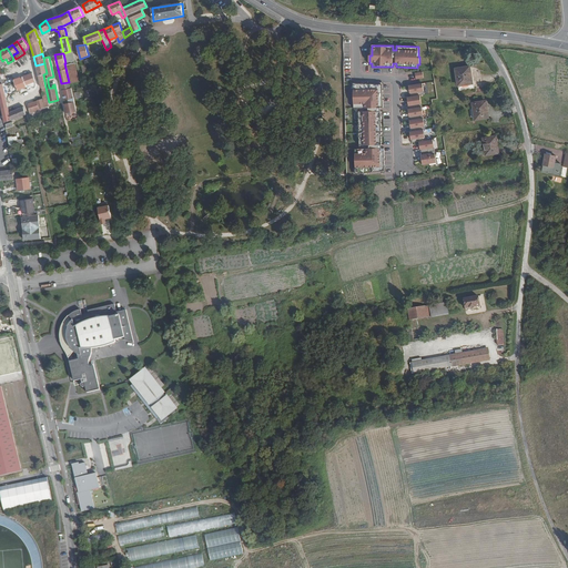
[(68,74),(78,72),(75,62),(67,64),(68,74)]
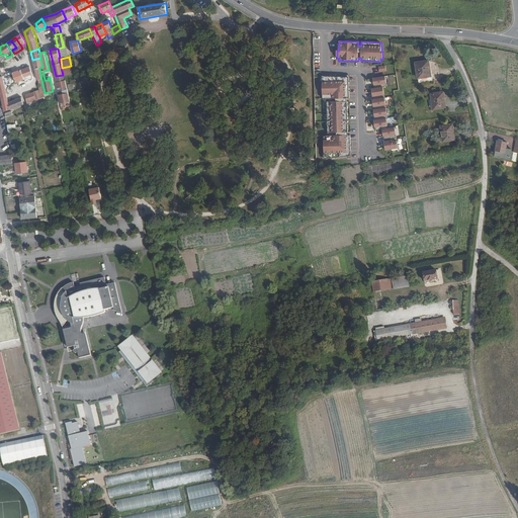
[(39,68),(42,67),(40,58),(32,60),(34,69),(37,80),(41,79),(39,68)]
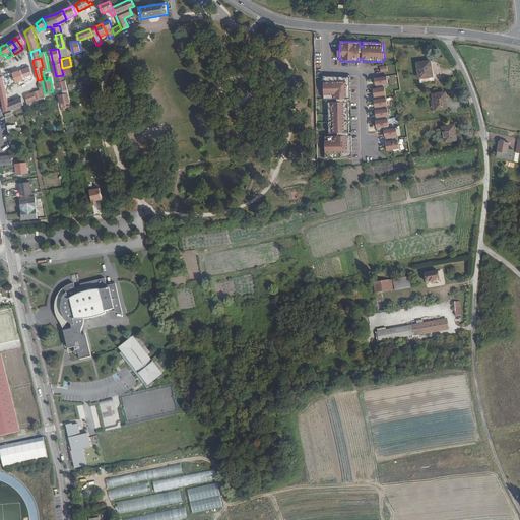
[(433,77),(431,62),(418,64),(420,79),(433,77)]
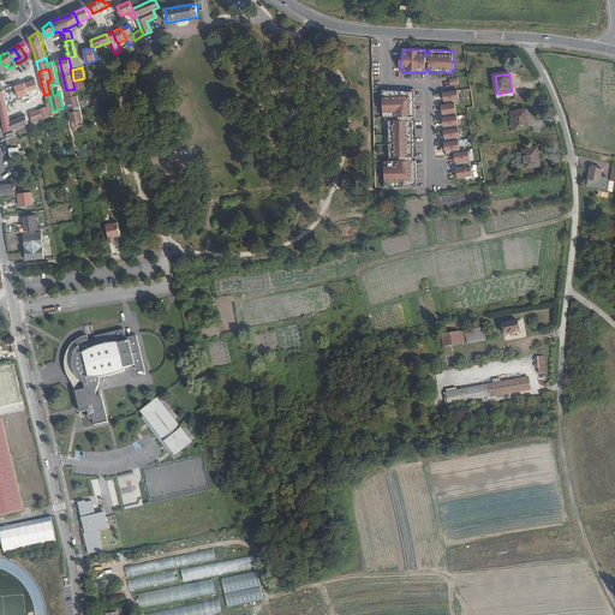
[(87,88),(84,78),(73,81),(76,88),(76,90),(87,88)]
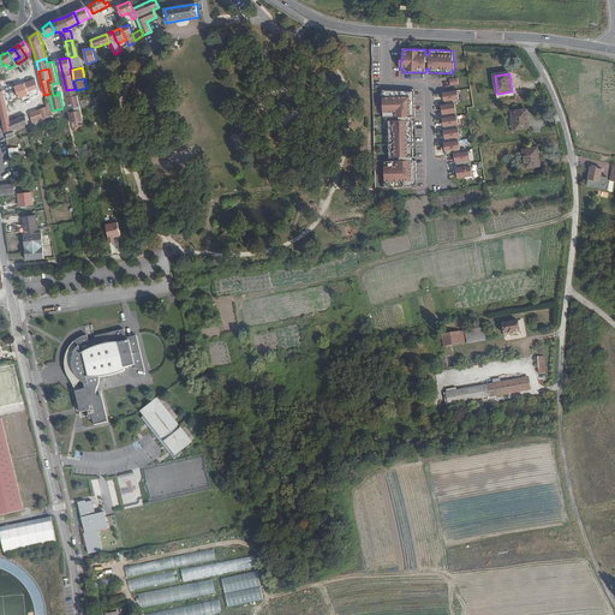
[(28,91),(39,88),(35,79),(24,83),(28,91)]
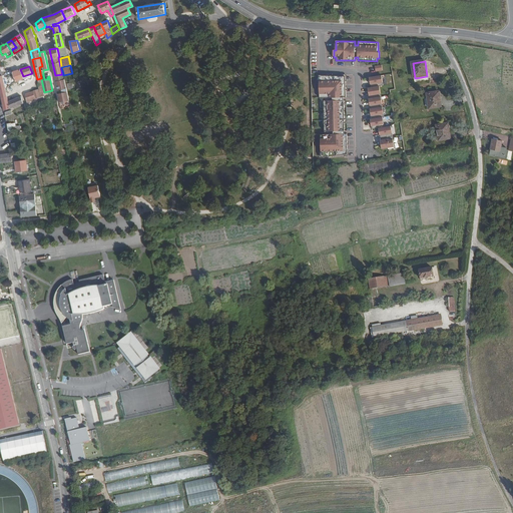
[(16,82),(24,78),(23,76),(20,69),(12,72),(16,82)]
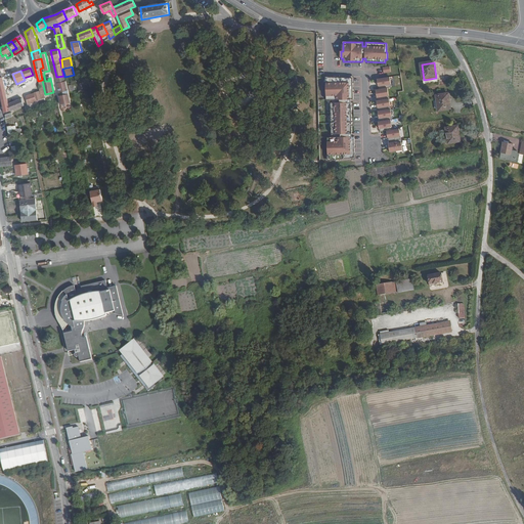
[(378,78),(378,82),(379,82),(380,88),(384,88),(389,87),(393,86),(391,76),(378,78)]
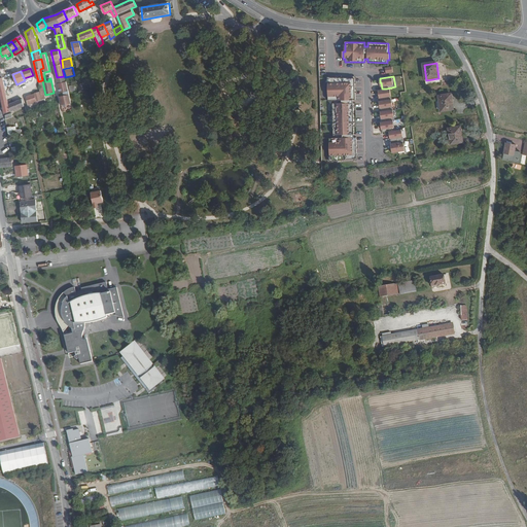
[(355,79),(328,78),(328,102),(332,102),(334,139),(329,140),(330,163),(357,161),(356,139),(354,139),(353,101),(355,101),(355,79)]
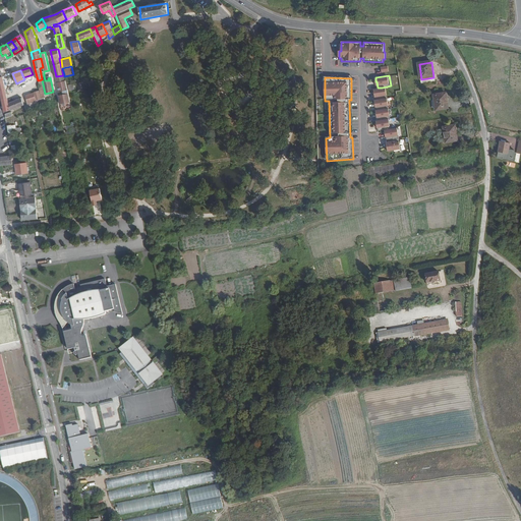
[(59,92),(66,91),(64,80),(57,82),(59,92)]
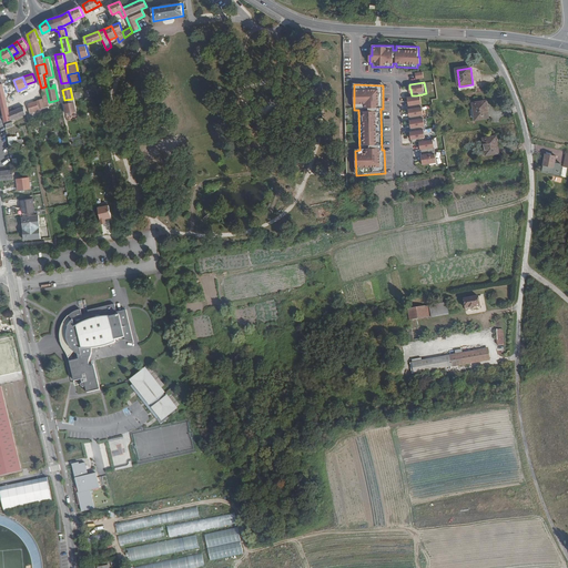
[(89,100),(99,98),(97,90),(97,88),(87,90),(89,100)]
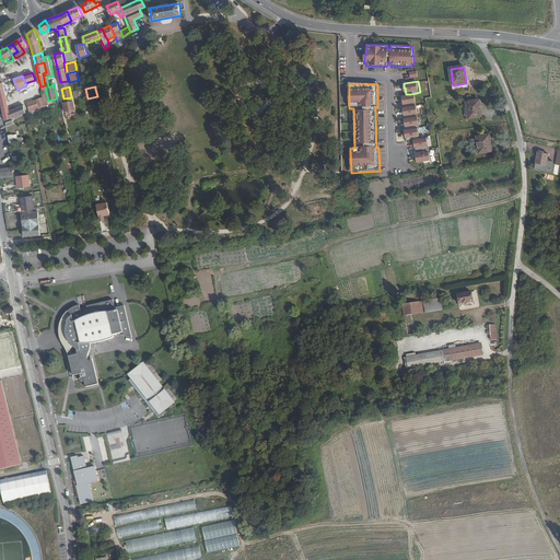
[(417,105),(416,93),(410,94),(406,94),(403,95),(403,97),(404,107),(411,106),(417,105)]
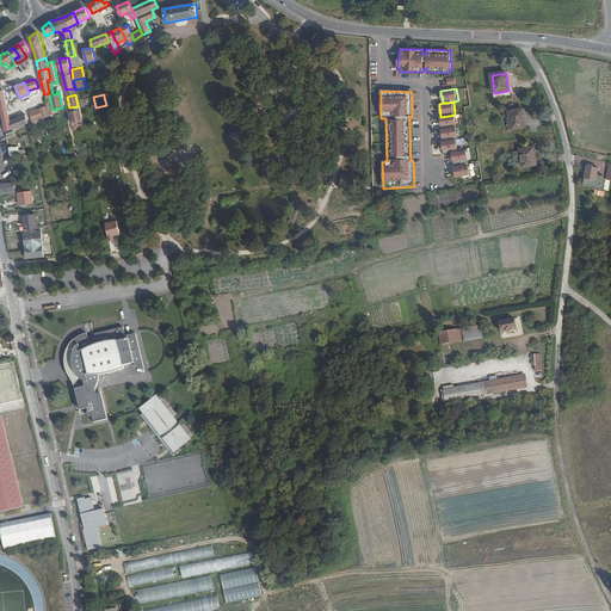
[(10,121),(6,103),(0,104),(0,105),(0,109),(2,117),(5,131),(12,129),(10,121)]
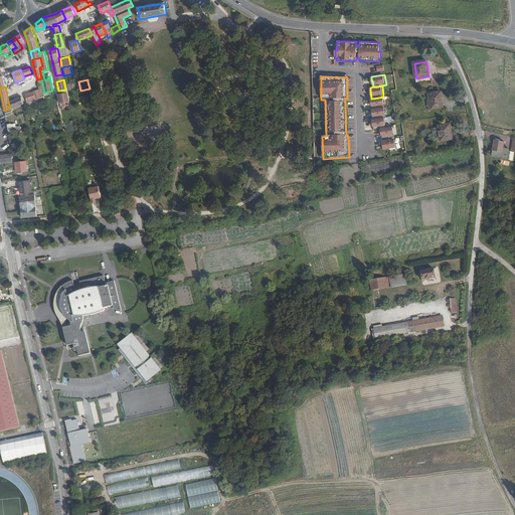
[(441,94),(428,96),(432,110),(443,109),(441,94)]
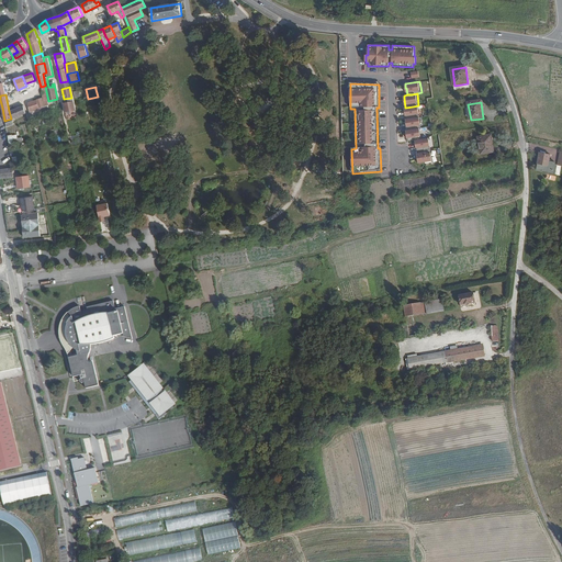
[(11,119),(25,113),(23,105),(9,111),(11,119)]
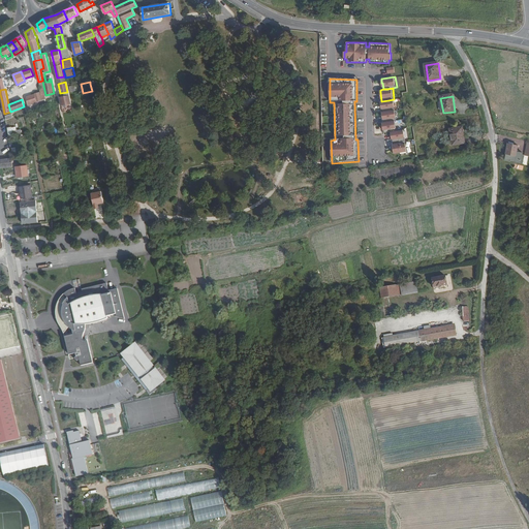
[(45,99),(42,100),(41,100),(36,102),(32,103),(28,105),(30,112),(34,110),(40,107),(39,105),(47,102),(45,99)]
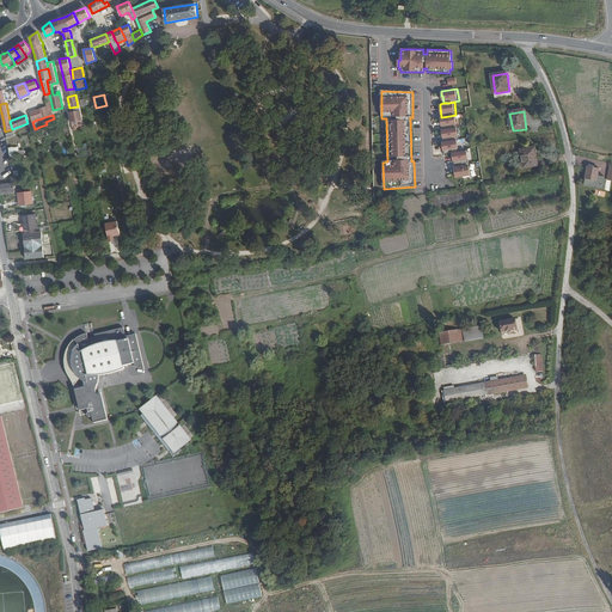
[(458,127),(456,115),(450,116),(441,117),(440,117),(441,121),(442,120),(444,129),(452,128),(458,127)]
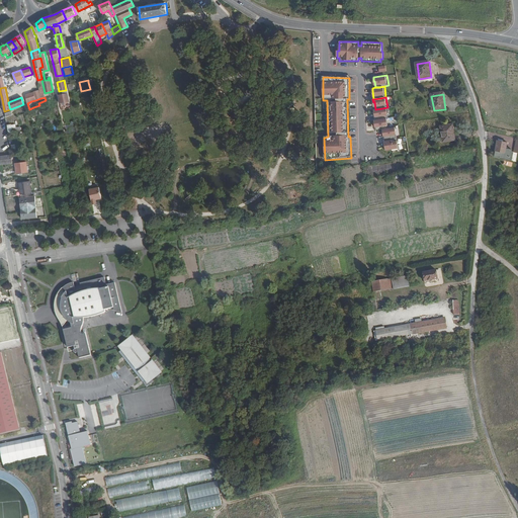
[(390,117),(387,107),(382,108),(375,109),(373,109),(373,112),(374,112),(375,119),(383,118),(387,117),(390,117)]
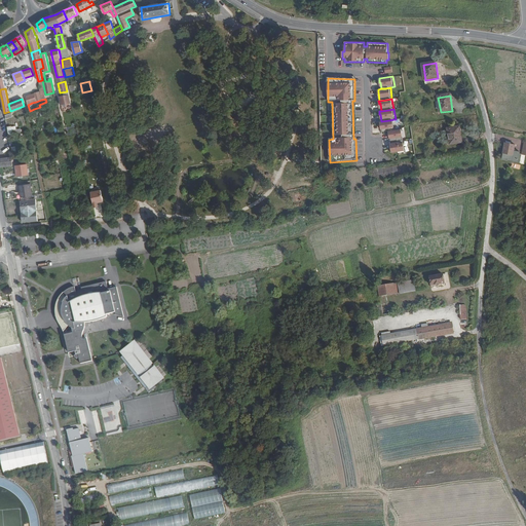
[(396,129),(393,119),(389,120),(381,121),(380,121),(380,124),(381,124),(382,132),(389,130),(396,129)]
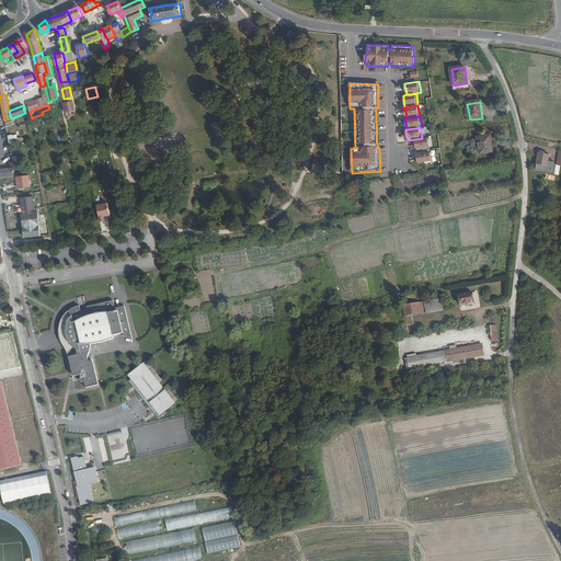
[(490,136),(478,138),(480,155),(492,152),(490,136)]
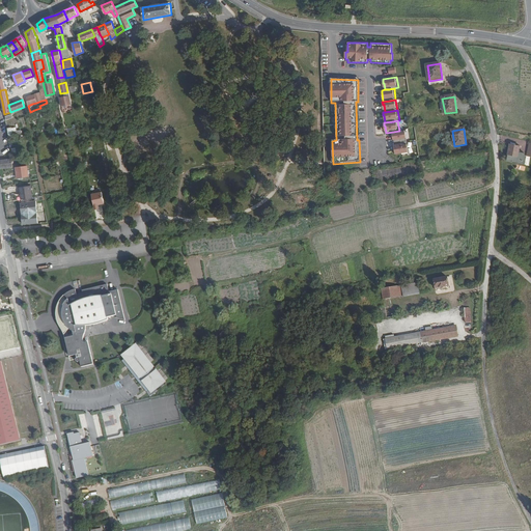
[(399,131),(393,132),(394,135),(395,142),(408,140),(406,130),(399,131)]
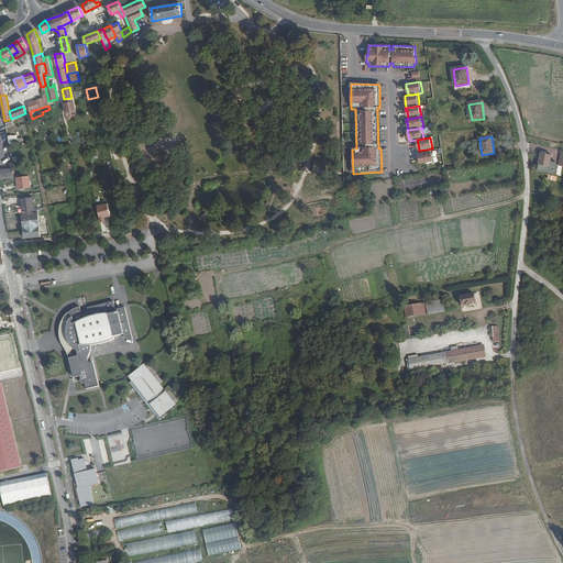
[(434,161),(432,148),(419,151),(420,158),(420,159),(420,163),(434,161)]
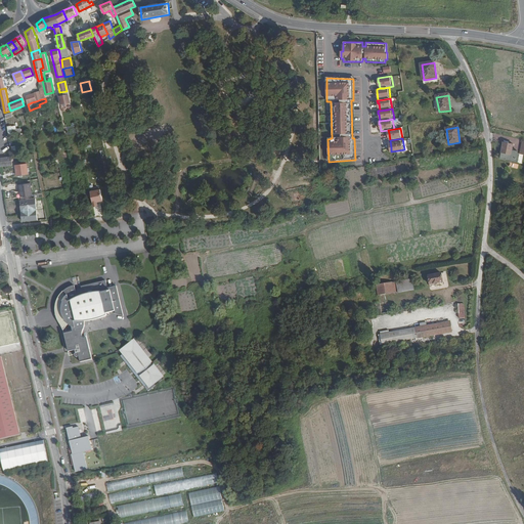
[(513,145),(503,142),(500,154),(511,156),(513,145)]
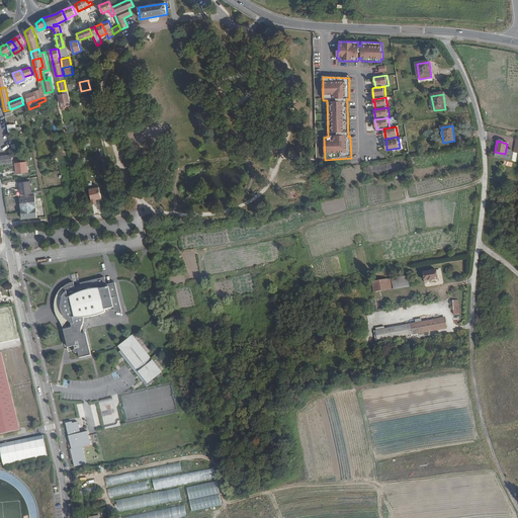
[(0,164),(0,165),(12,163),(11,155),(0,156),(0,164)]
